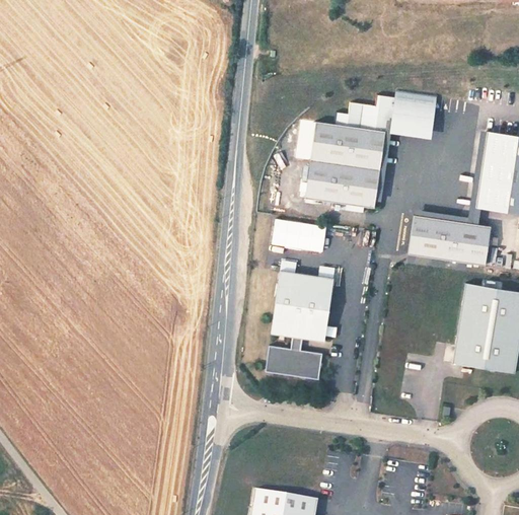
[(392,135),(393,127),(431,133),(437,100),(399,94),(398,99),(379,96),(377,107),(352,103),(350,115),(338,113),(336,125),(317,122),(304,198),(373,209),(385,133),(392,135)]
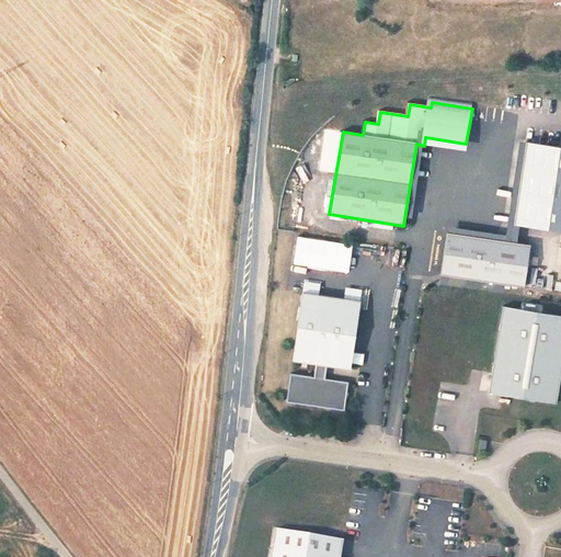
[(560,227),(560,144),(522,138),(507,219),(560,227)]
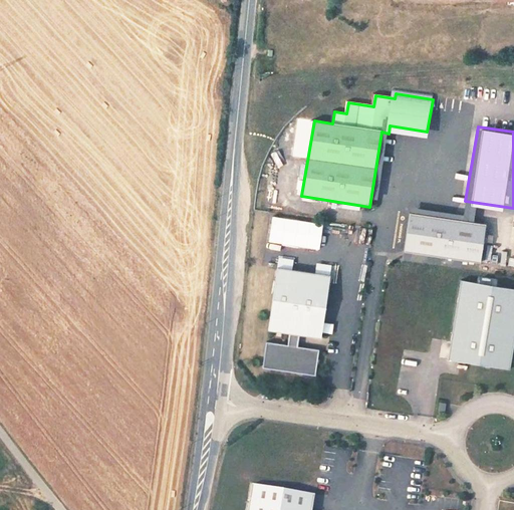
[(480,261),(486,225),(411,213),(405,249),(480,261)]
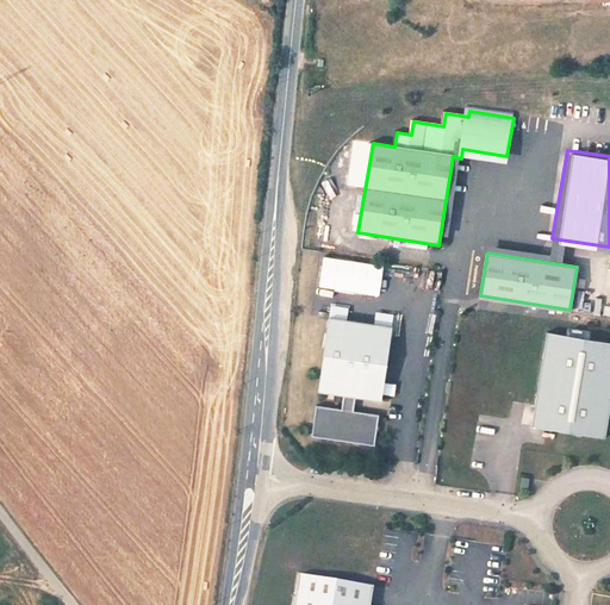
[(375,403),(388,328),(325,317),(313,392),(338,395),(336,409),(311,405),(305,436),(368,447),(373,416),(349,412),(350,398),(375,403)]
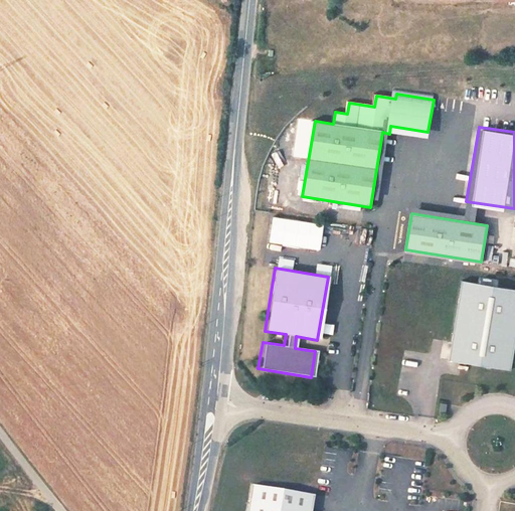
[(510,369),(514,338),(514,288),(461,280),(447,359),(510,369)]
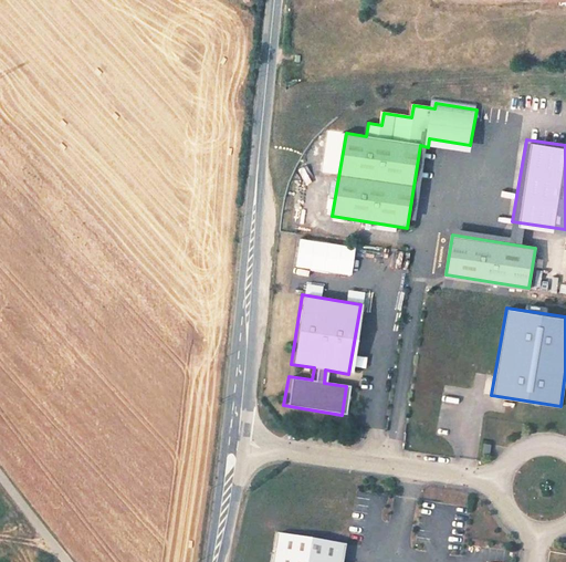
[(345,561),(348,545),(279,534),(273,561),(345,561)]
